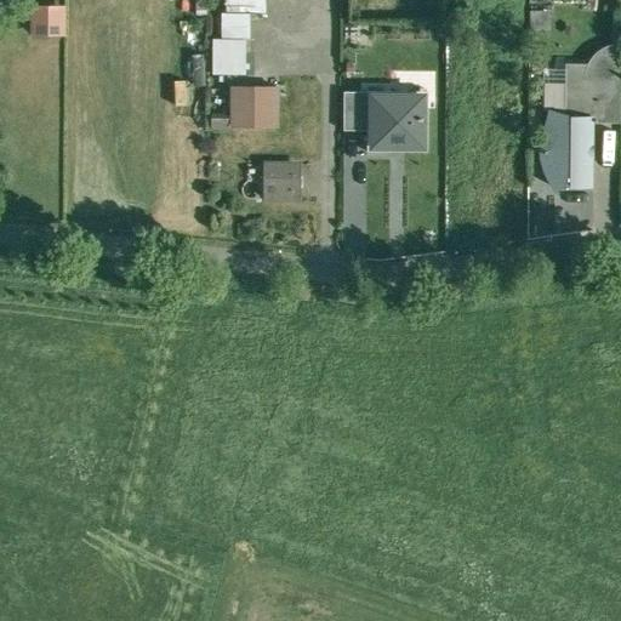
[(266,0),(226,0),(226,13),(266,13),(266,0)]
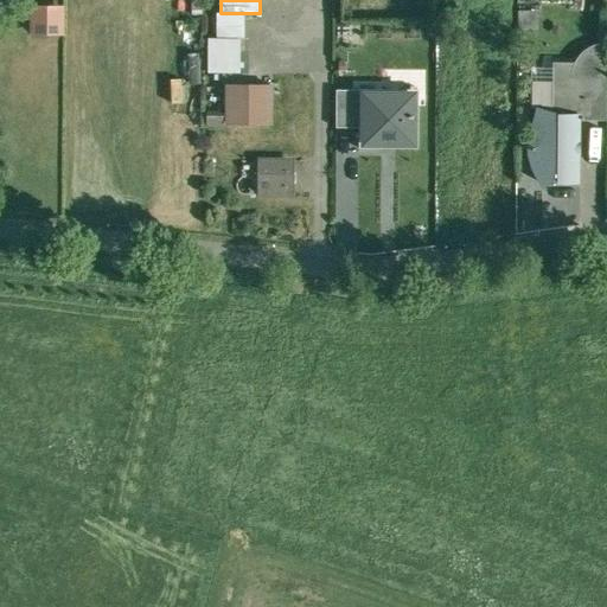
[(64,7),(31,7),(30,33),(64,33),(64,7)]
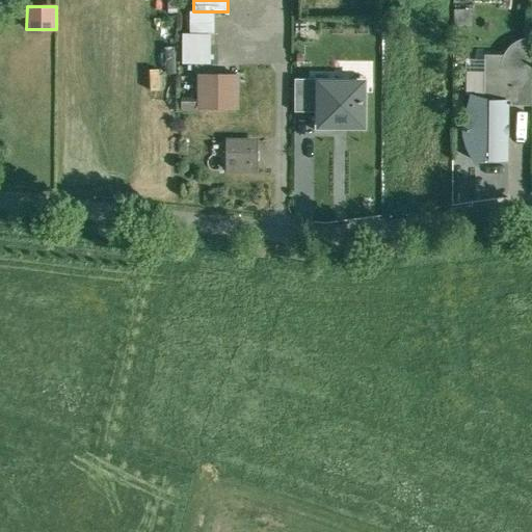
[(189,12),(189,32),(213,32),(213,12),(189,12)]
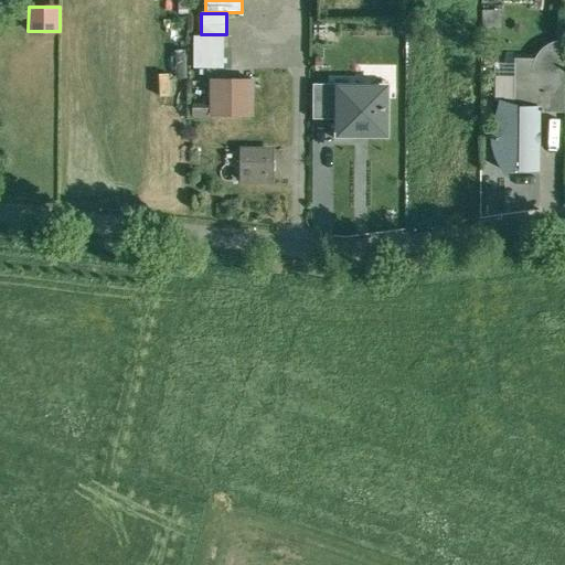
[(223,35),(194,35),(194,67),(223,67),(223,35)]
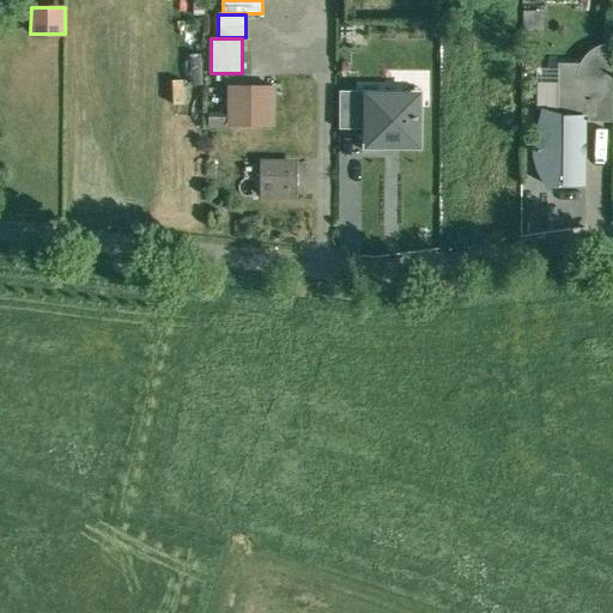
[(612,42),(601,44),(596,47),(592,50),(588,54),(583,60),(580,67),(578,72),(578,78),(612,78),(612,42)]
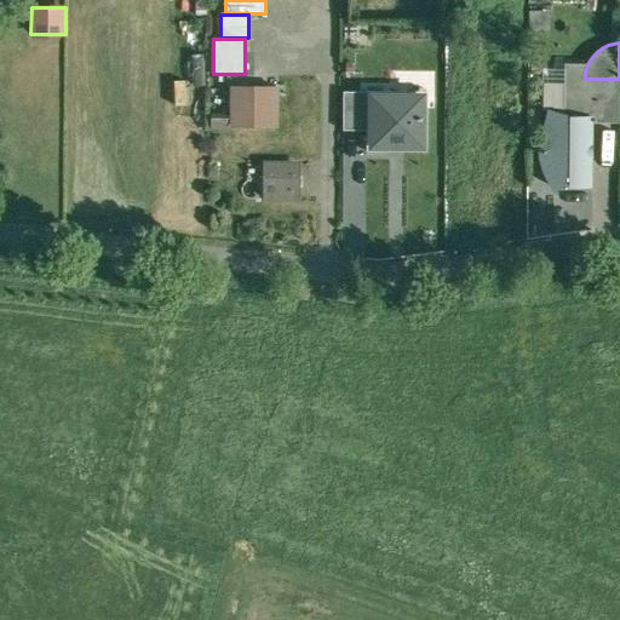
[(546,101),(566,101),(567,73),(546,73),(546,101)]
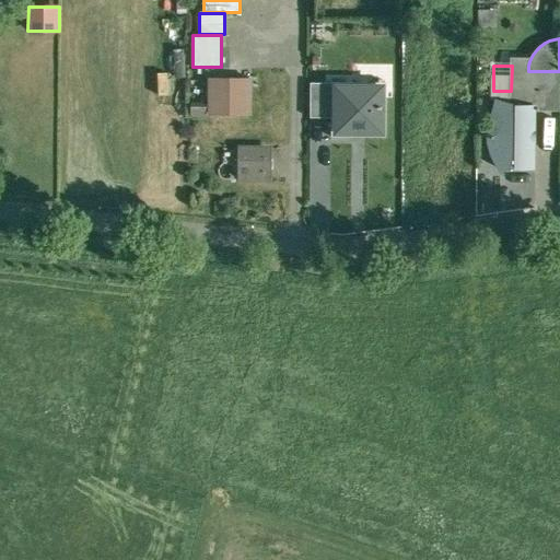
[(559,79),(559,71),(528,71),(528,106),(536,106),(536,111),(559,111),(559,79)]
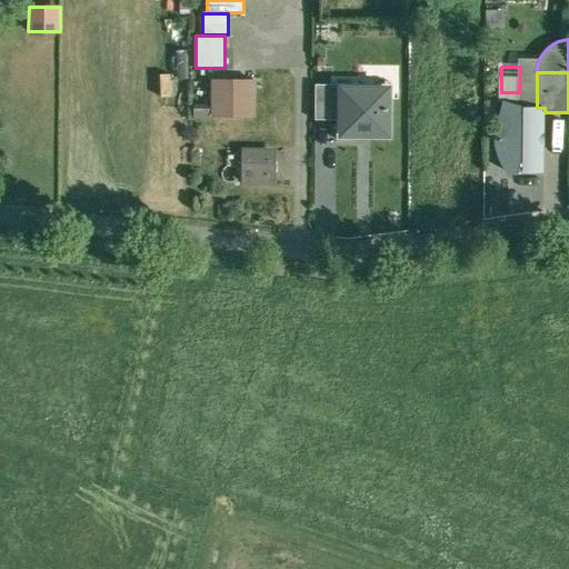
[(252,82),(211,83),(211,119),(252,119),(252,82)]
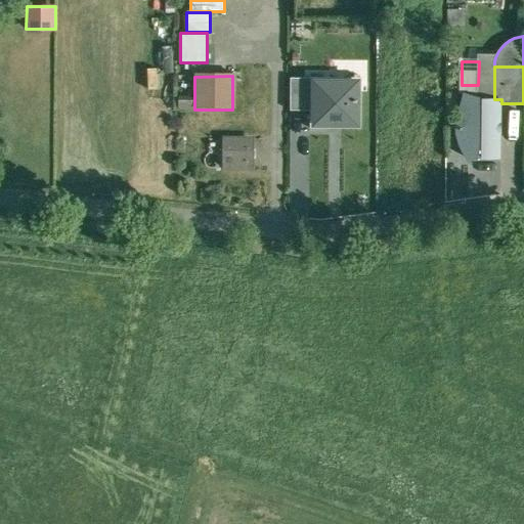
[(290,78),(290,108),(311,108),(311,78),(290,78)]
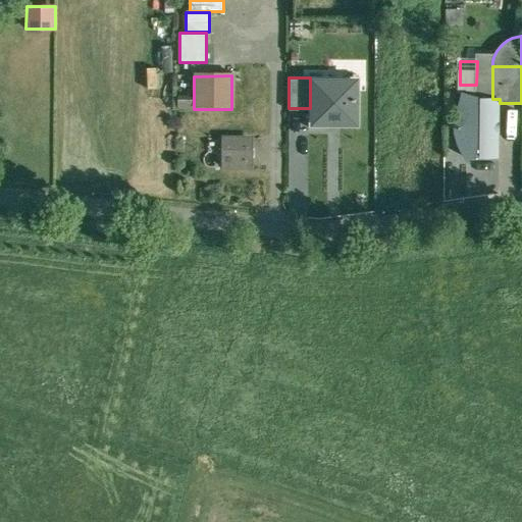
[(358,79),(310,77),(310,108),(310,125),(358,126),(358,79)]
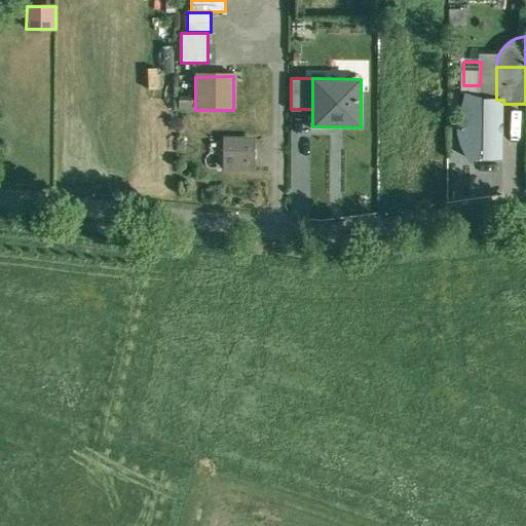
[(482,98),(467,94),(461,119),(460,124),(460,130),(460,136),(461,139),(464,146),(467,153),(473,159),(481,152),(484,152),(484,156),(503,156),(503,104),(503,100),(496,100),(481,100),(482,98)]
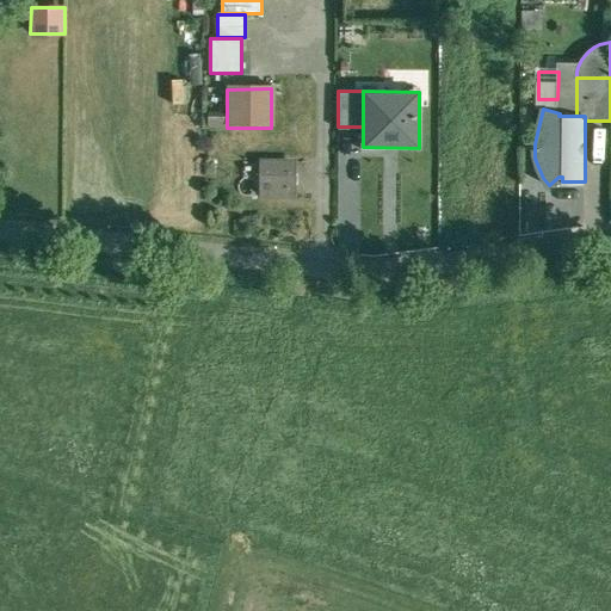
[(294,164),(260,164),(260,199),(294,199),(294,164)]
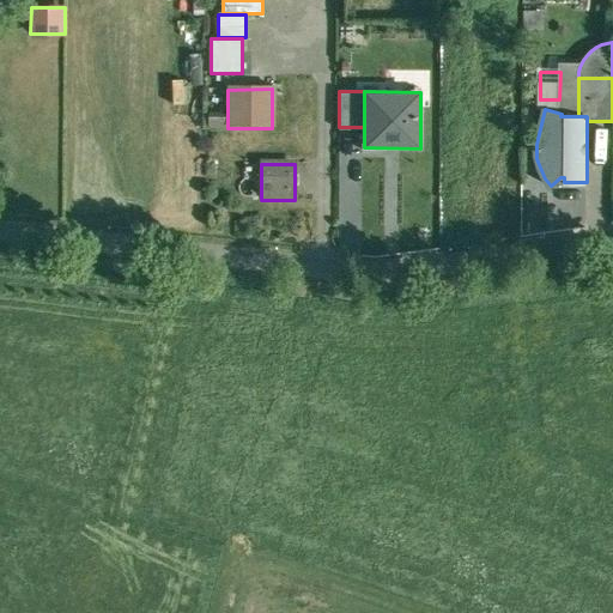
All buildings are outlined.
